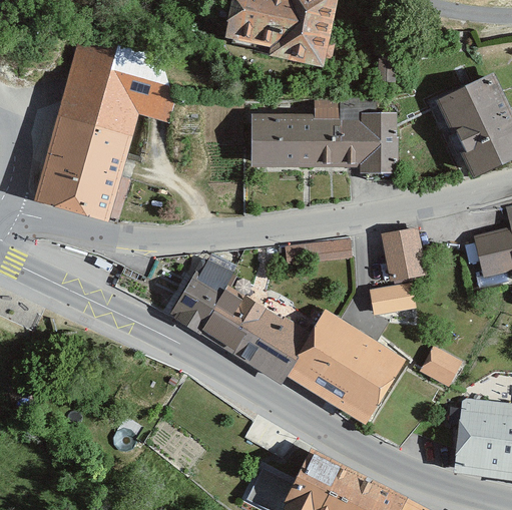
[(232,0),(225,40),(271,50),(269,58),(293,64),(324,71),(338,0),(232,0)]
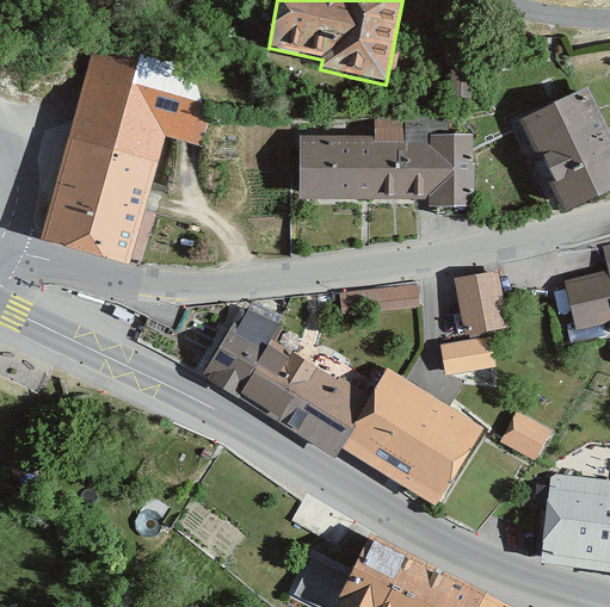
[(164,137),(201,144),(207,118),(190,63),(141,49),(96,42),(44,237),(128,266),(164,137)]
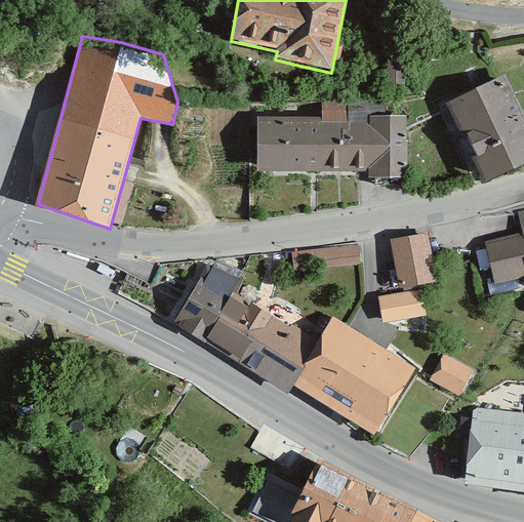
[(523,107),(512,79),(443,105),(479,185),(523,163),(523,107)]
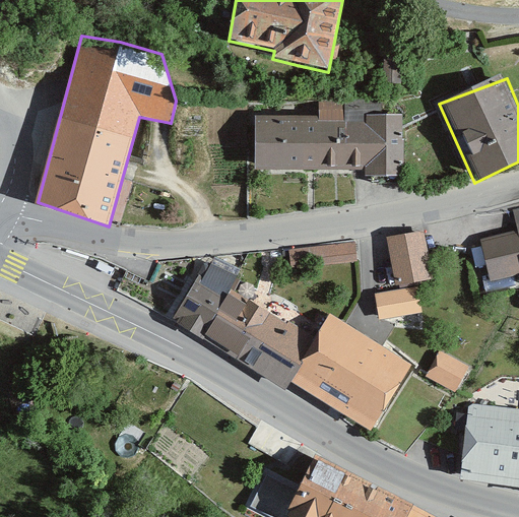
[(401,113),(367,113),(367,124),(252,121),(251,171),(363,172),(363,182),(400,182),(401,113)]
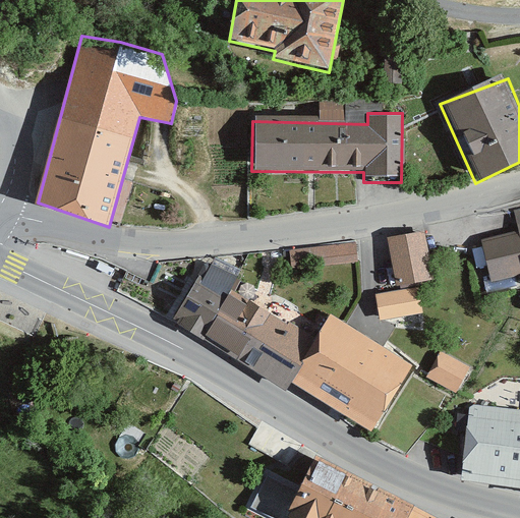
[(519,207),(512,209),(517,230),(480,239),(490,280),(519,272),(519,207)]
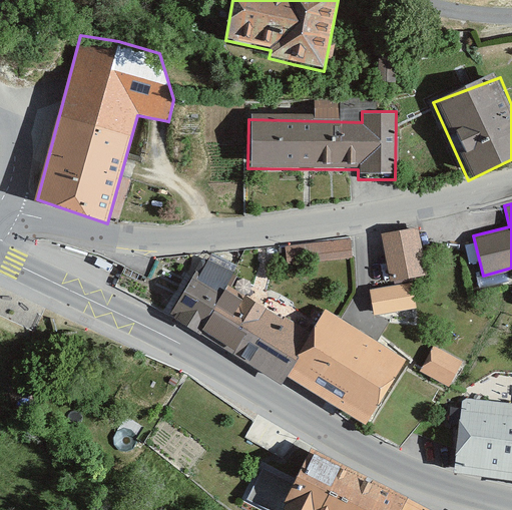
[(414,232),(385,239),(393,278),(423,272),(414,232)]
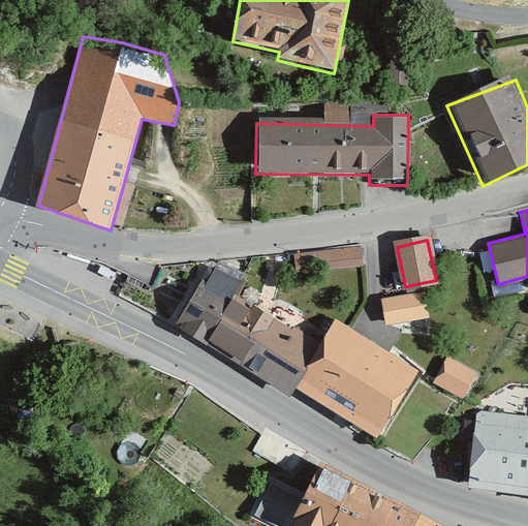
[(360,243),(290,251),(292,270),(362,261),(360,243)]
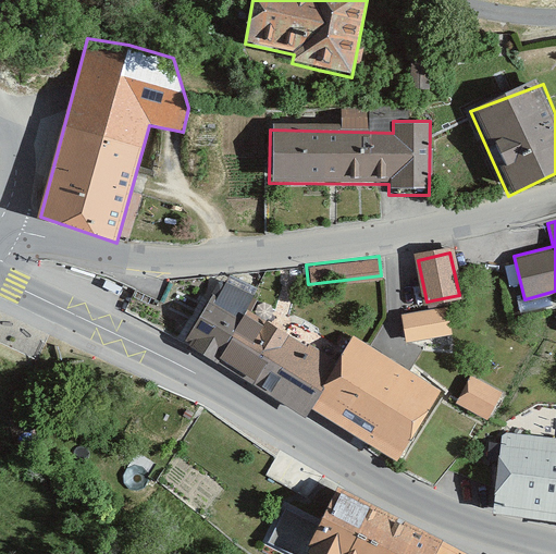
[(217,296),(211,294),(184,341),(306,416),(310,410),(337,361),(243,314),(257,286),(230,274),(217,296)]
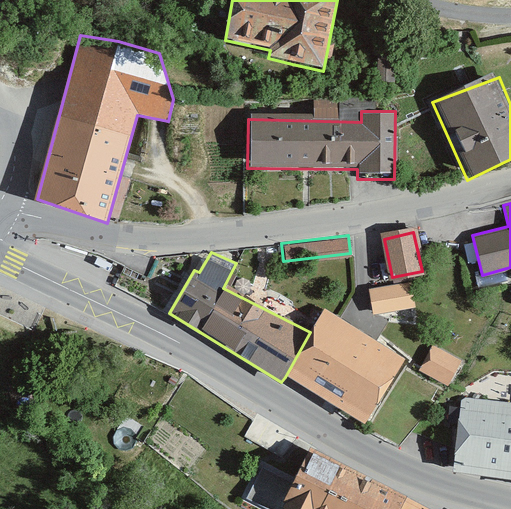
[(410,283),(368,289),(372,313),(413,307),(410,283)]
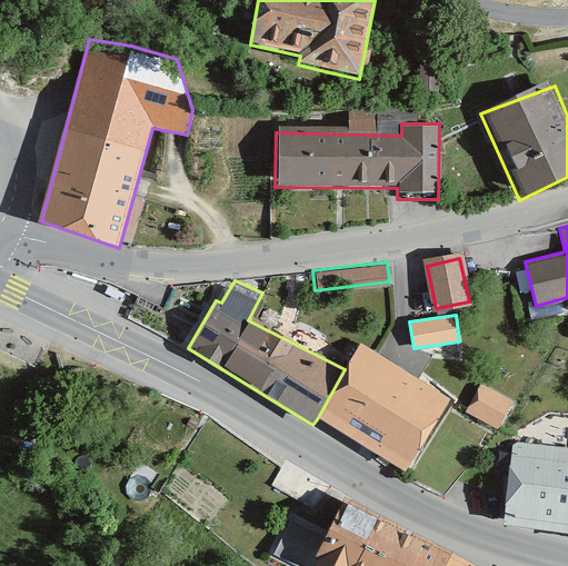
[(359,345),(345,369),(317,419),(408,472),(449,401),(359,345)]
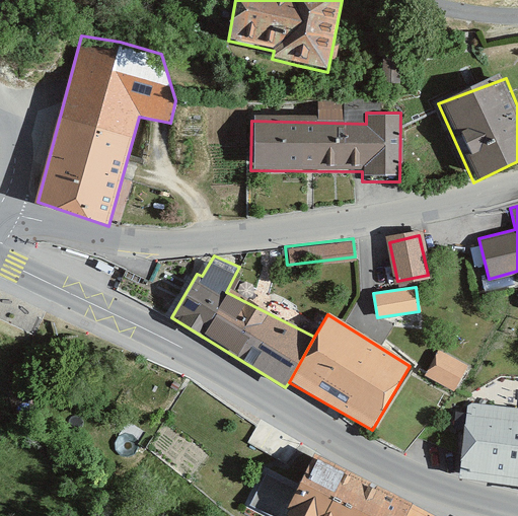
[(466,363),(440,348),(425,374),(452,389),(466,363)]
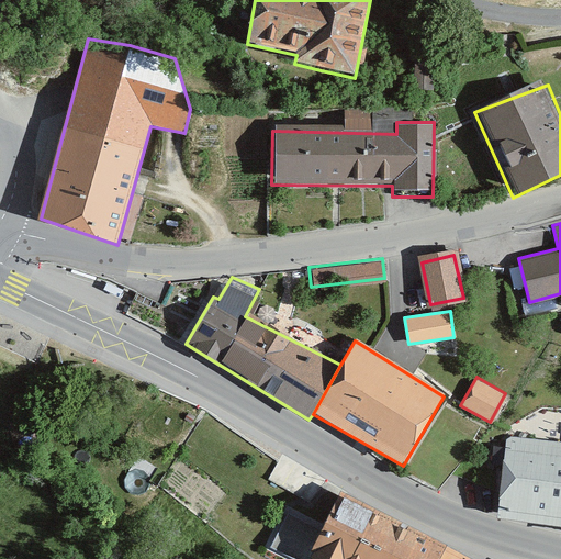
[(560,444),(506,438),(496,517),(560,525),(560,444)]
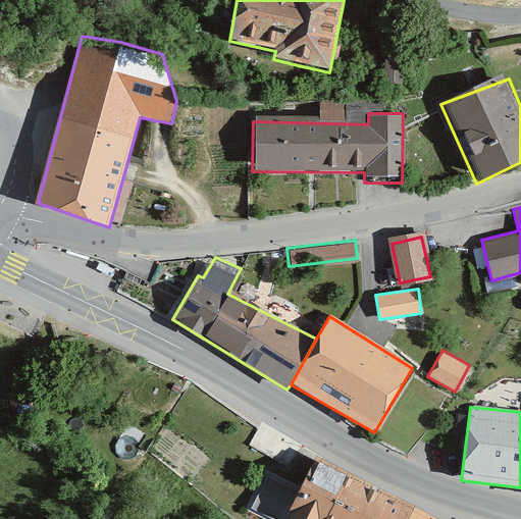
[(409,518),(412,513),(312,462),(284,517),(288,518),(409,518)]
